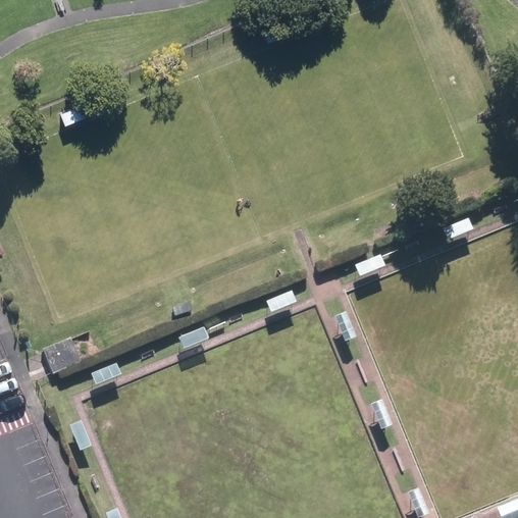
[(94,98),(59,112),(64,122),(98,108),(94,98)]
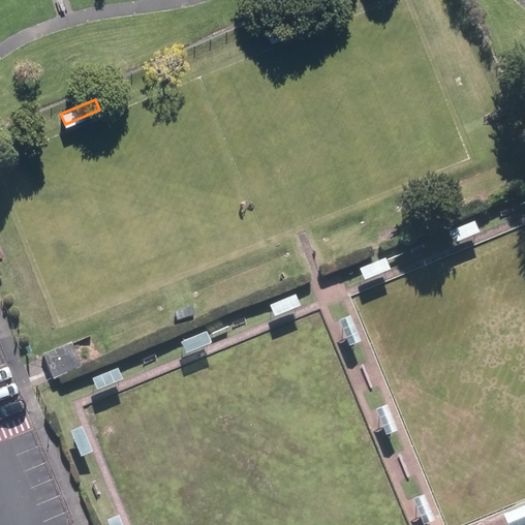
[(479,233),(473,220),(449,232),(453,243),(479,233)]
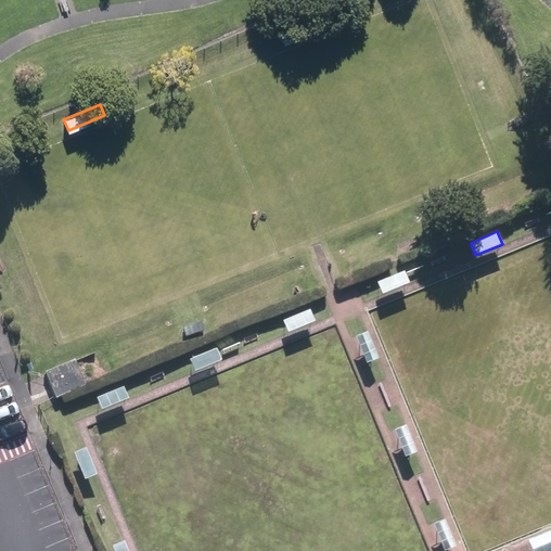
[(409,283),(404,270),(376,281),(382,294),(409,283)]
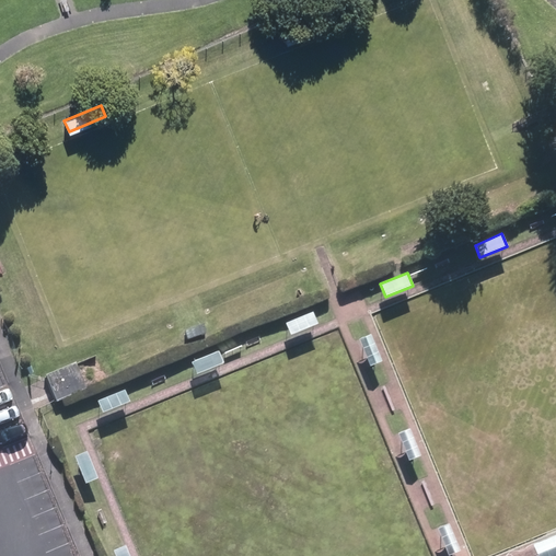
[(317,324),(312,311),(285,323),(290,335),(317,324)]
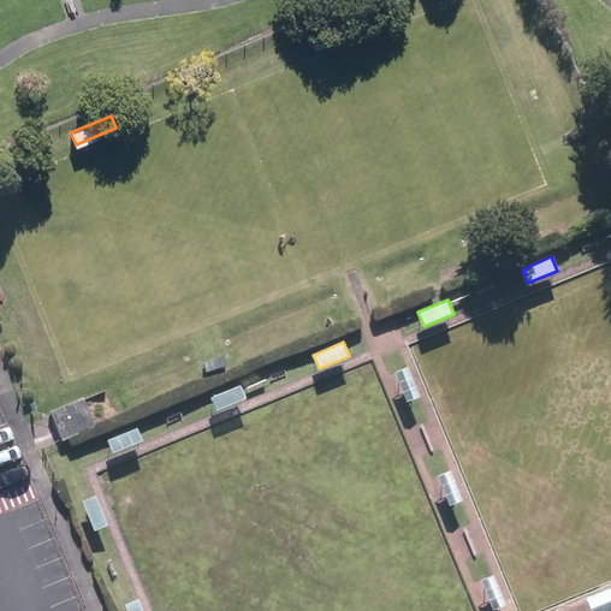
[(417,397),(407,368),(393,373),(405,403),(407,402),(419,398),(417,397)]
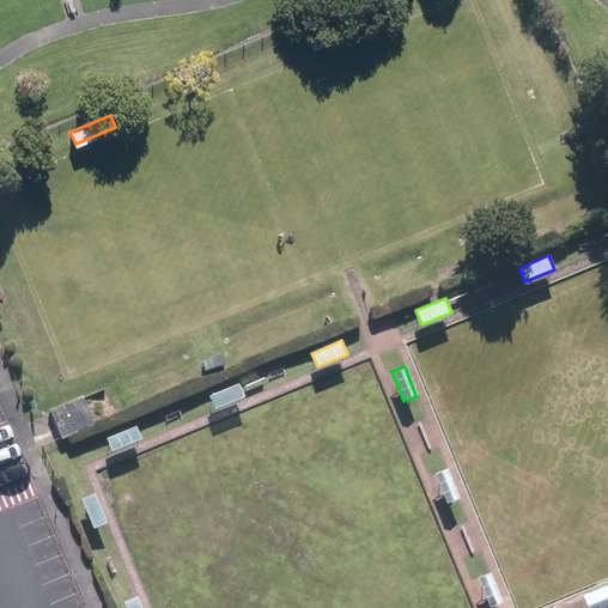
[(244,396),(238,383),(210,395),(216,408),(244,396)]
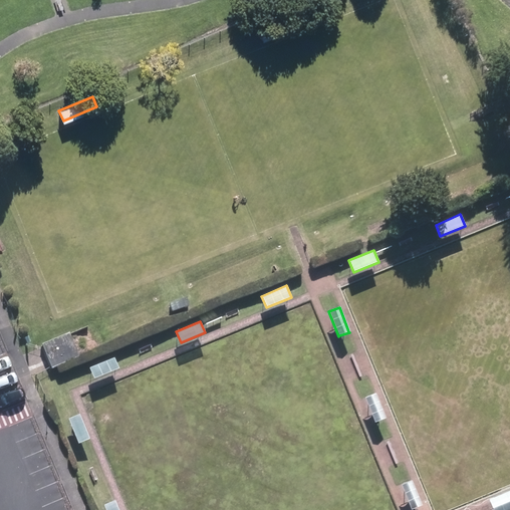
[(82,352),(71,331),(42,343),(54,366),(57,364),(82,352)]
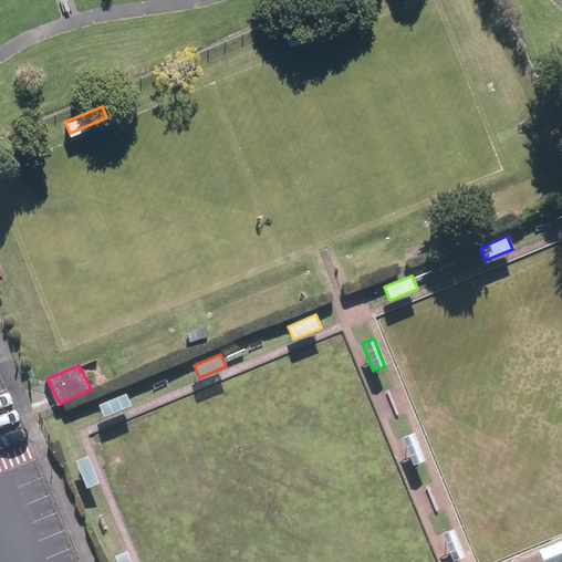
[(131,406),(126,393),(99,404),(101,413),(103,417),(131,406)]
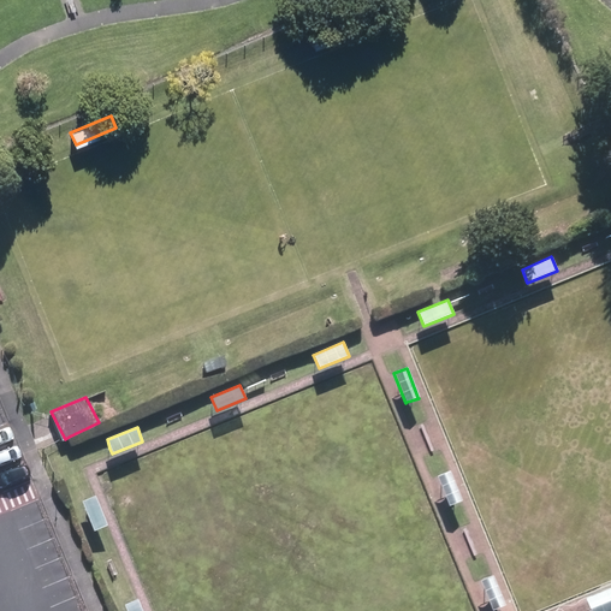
[(461,499),(450,470),(435,475),(449,506),(462,500),(461,499)]
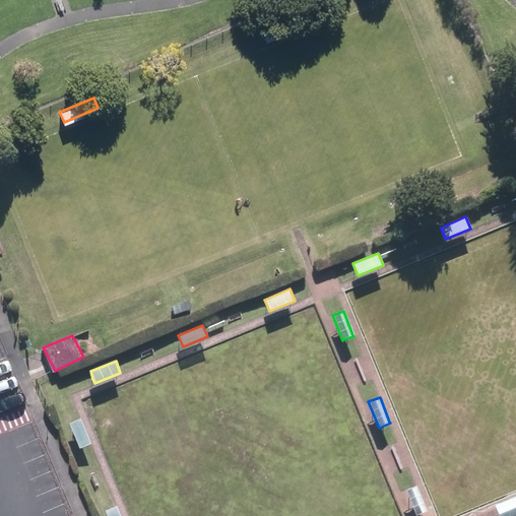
[(90,444),(80,420),(70,424),(80,448),(90,444)]
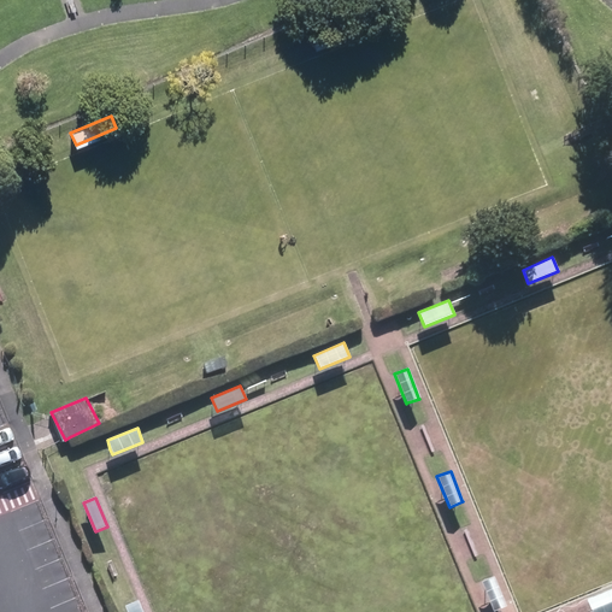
[(506,606),(493,576),(481,581),(493,611),(506,606)]
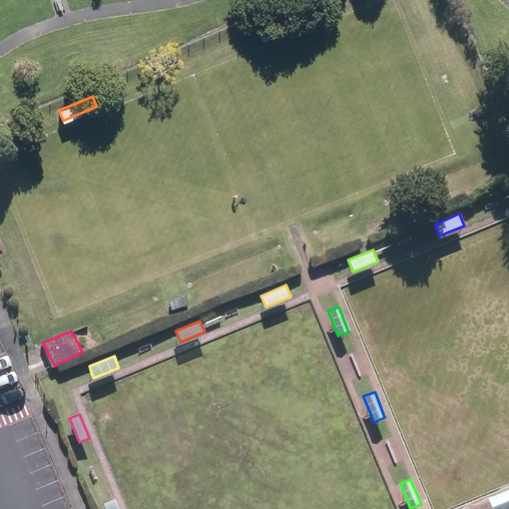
[(508,508),(508,490),(486,500),(490,508),(508,508)]
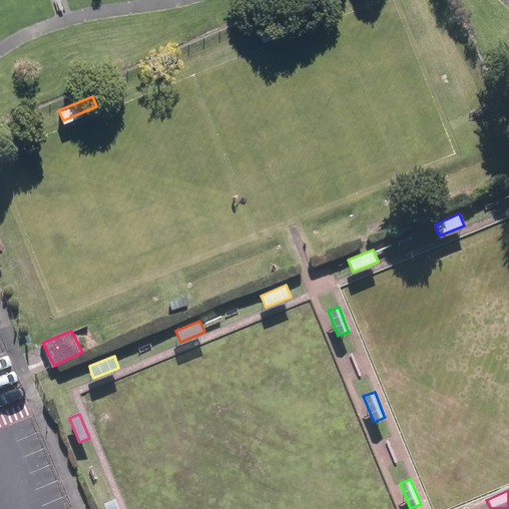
[(118,508),(114,497),(103,502),(105,508),(118,508)]
